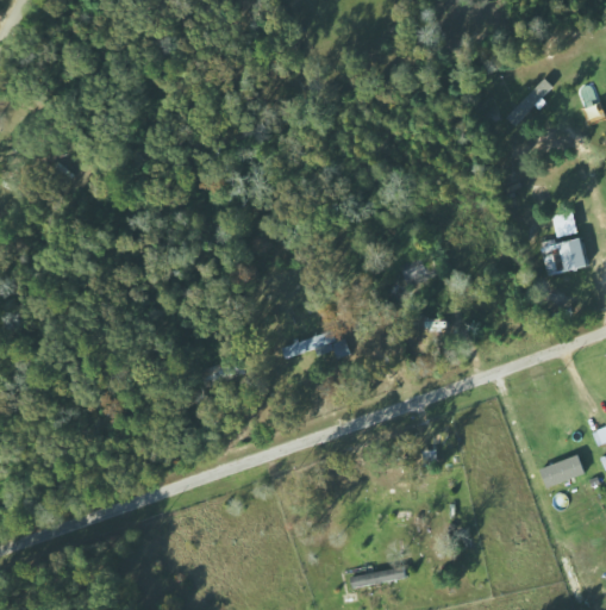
[(553,87),(545,79),(504,117),(512,125),(553,87)]
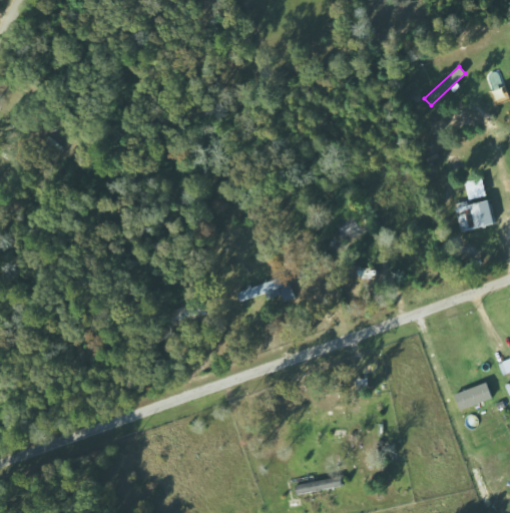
[(469,204),(487,199),(482,179),(463,184),(469,204)]
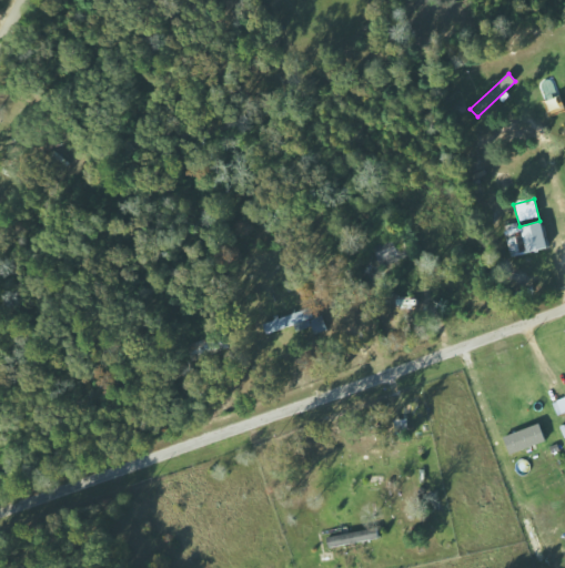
[(542,222),(516,227),(515,222),(502,225),(508,256),(547,249),(542,222)]
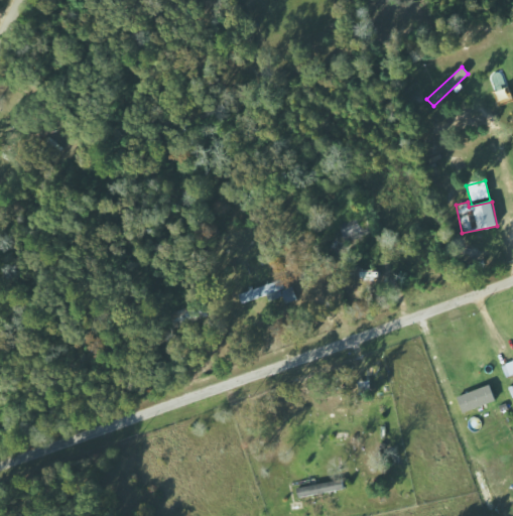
[(370,234),(367,218),(338,224),(342,239),(370,234)]
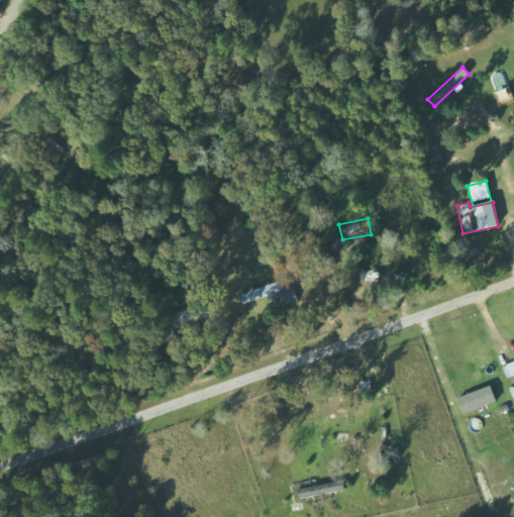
[(297,301),(294,289),(285,290),(283,281),(246,289),(247,292),(238,294),(240,303),(282,295),(283,304),(297,301)]
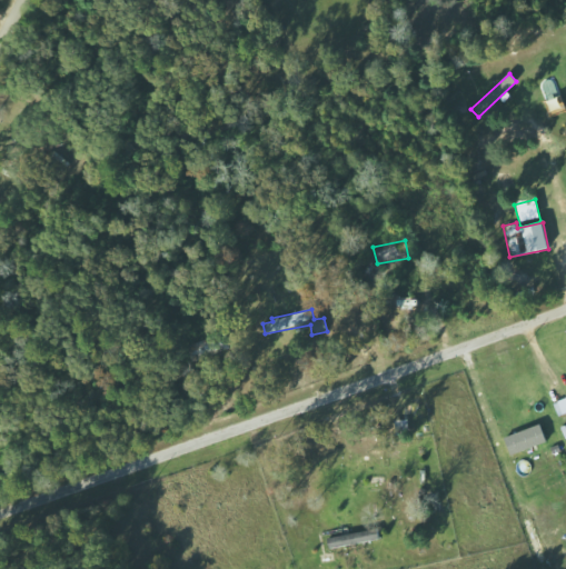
[(191,341),(194,356),(218,351),(216,338),(191,341)]
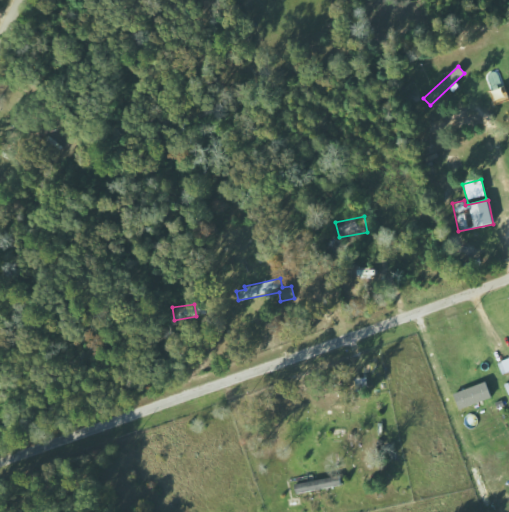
[(508,359),(498,363),(502,375),(508,372),(508,359)]
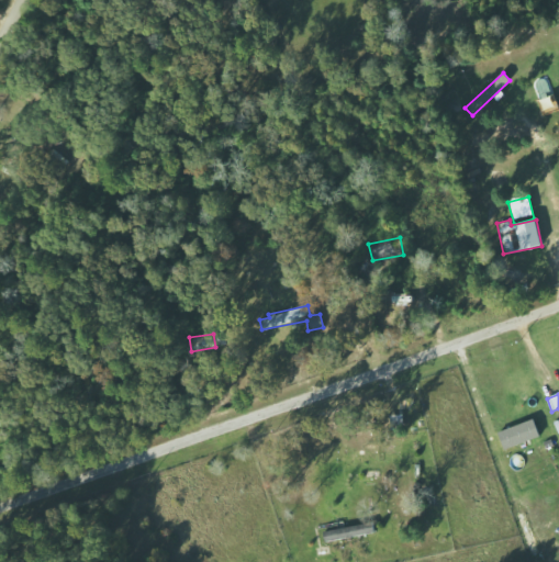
[(498,434),(504,450),(540,437),(534,419),(498,434)]
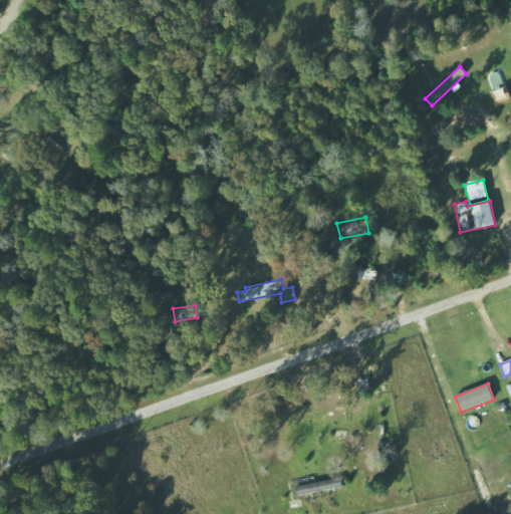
[(294,487),(297,497),(341,486),(339,477),(294,487)]
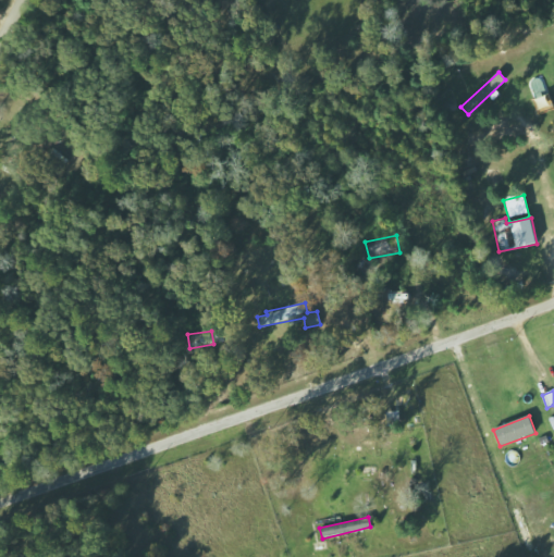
[(518,528),(524,548),(531,546),(527,525),(518,528)]
